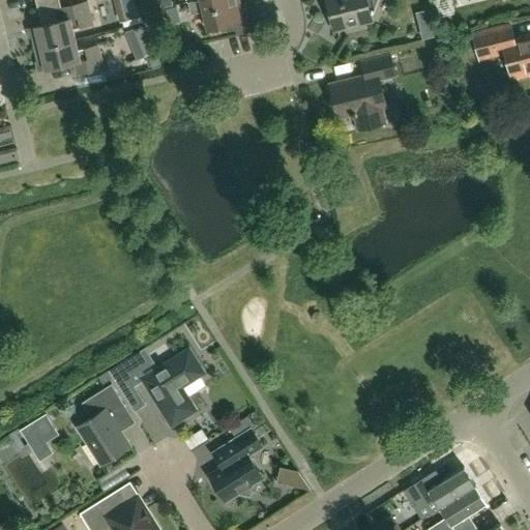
[(240,0),(196,0),(188,2),(192,15),(204,11),(208,28),(209,29),(225,25),(234,23),(257,18),(254,5),(242,7),(240,0)]
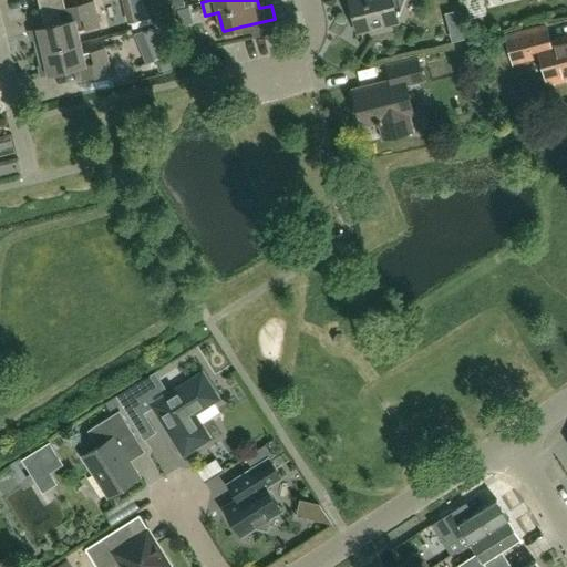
[(349,0),(357,31),(400,21),(393,0),(349,0)]
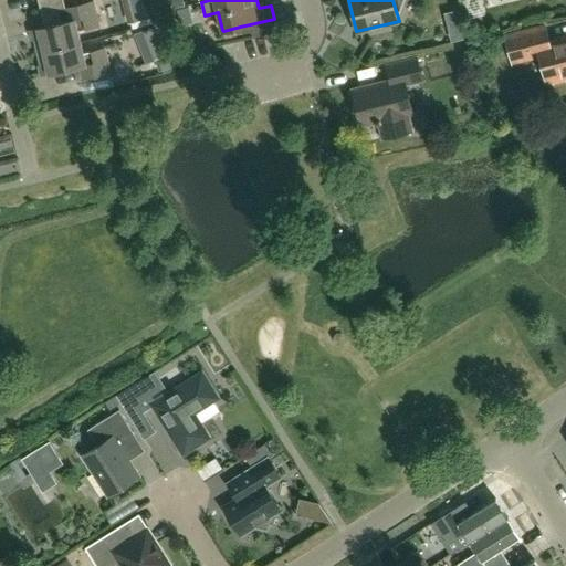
[(37,52),(81,41),(79,31),(100,25),(93,1),(64,8),(67,21),(30,30),(32,39),(33,39),(37,52)]
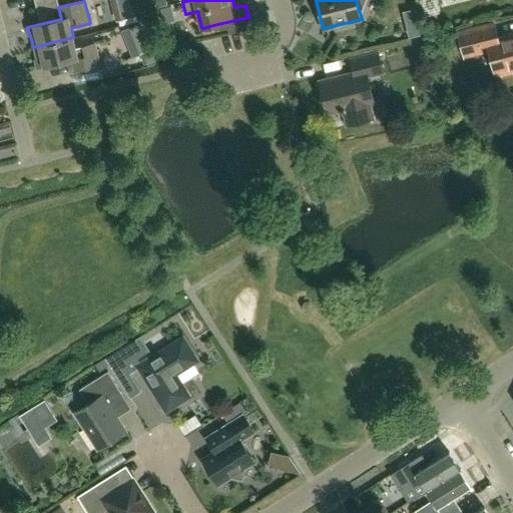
[(512,70),(512,69),(512,34),(497,38),(494,23),(459,32),(465,55),(490,49),(496,74),(501,72),(502,74),(512,72),(512,70)]
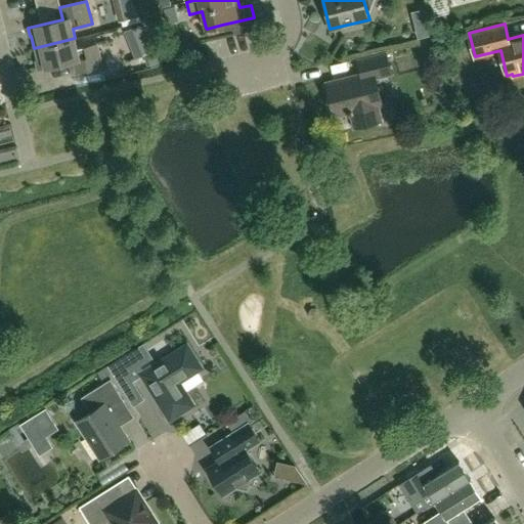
[(77,49),(75,38),(34,48),(37,60),(35,60),(38,71),(73,61),(76,74),(102,67),(97,44),(77,49)]
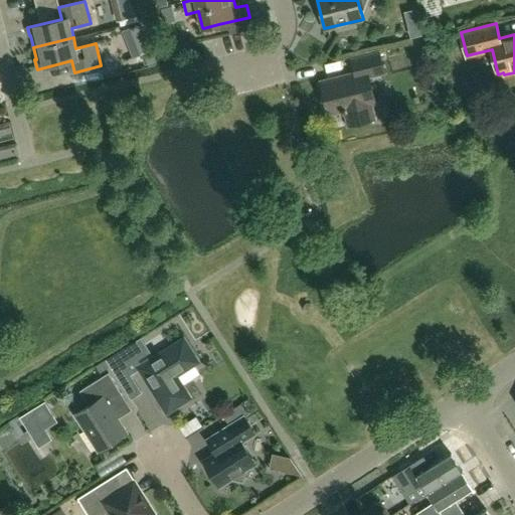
[(323,83),(330,114),(343,111),(344,114),(348,113),(351,124),(374,119),(371,104),(375,103),(369,76),(385,72),(380,54),(353,60),(356,75),(323,83)]
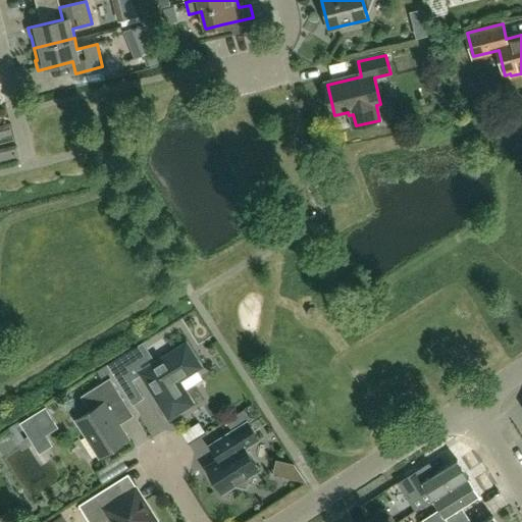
[(186,345),(141,373),(169,418),(192,404),(177,381),(200,367),(186,345)]
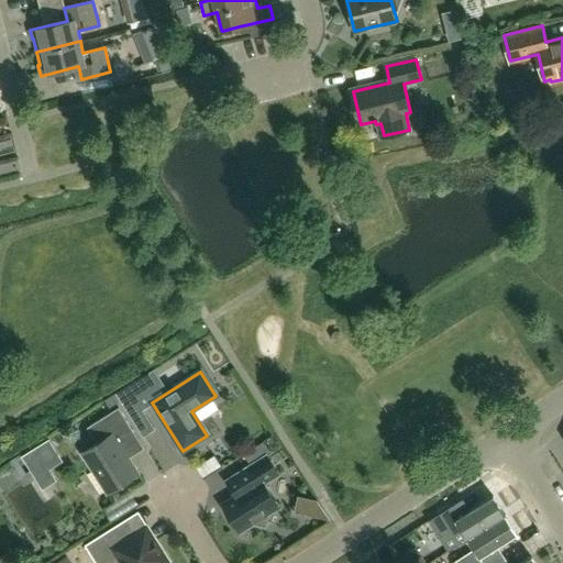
[(135,397),(123,405),(131,417),(143,410),(135,397)]
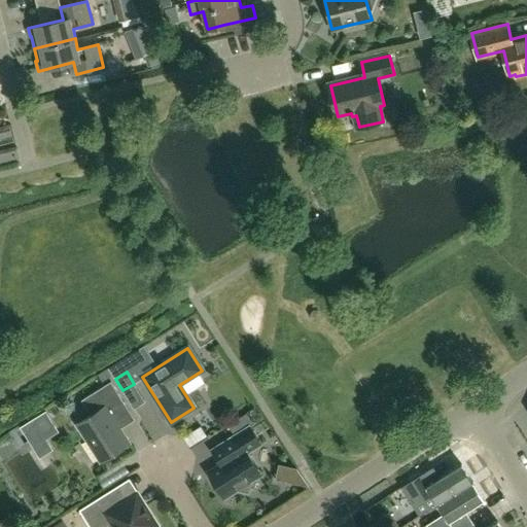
[(91,416),(77,425),(101,461),(129,444),(110,414),(126,405),(111,382),(81,400),(91,416)]
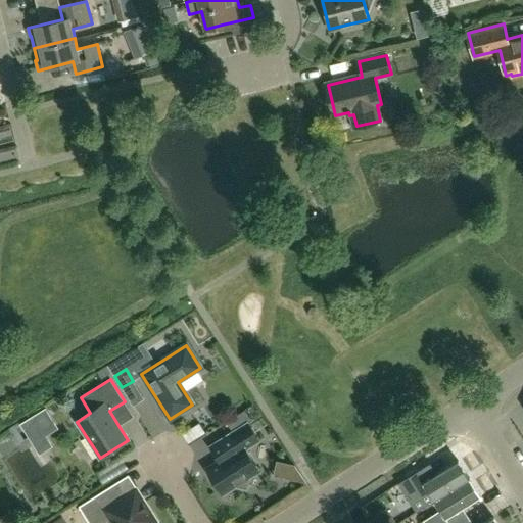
[(28,436),(53,420),(45,408),(19,423),(28,436)]
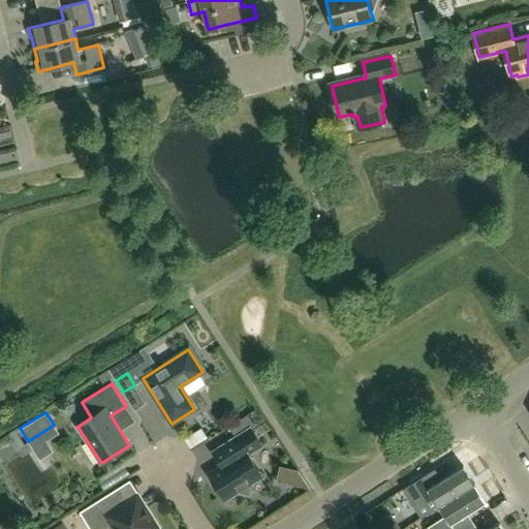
[(220,466),(208,474),(225,501),(239,493),(250,495),(252,485),(262,477),(249,456),(262,446),(250,428),(255,426),(248,414),(228,427),(235,438),(222,445),(212,453),(220,466)]
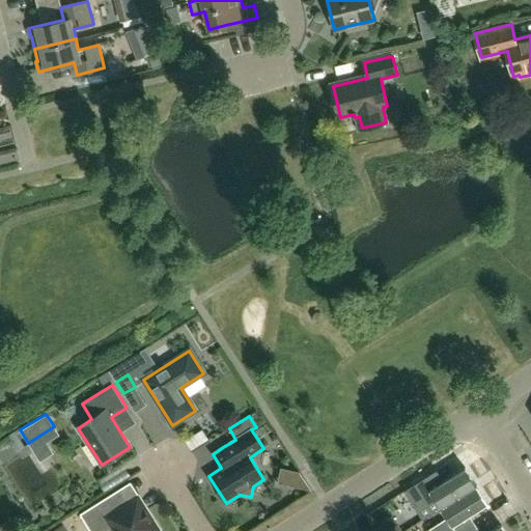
[(311,491),(312,491),(311,490),(300,469),(299,469),(281,465),(277,483),(311,491)]
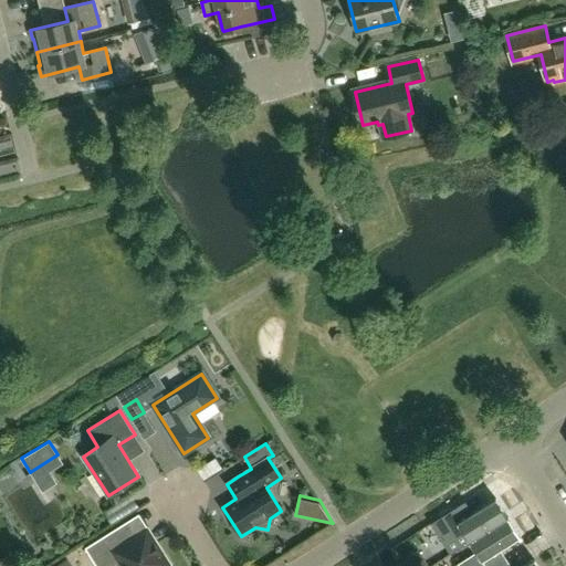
[(464,531),(471,542),(509,517),(496,499),(458,523),(451,511),(432,523),(439,535),(440,534),(446,542),(464,531)]
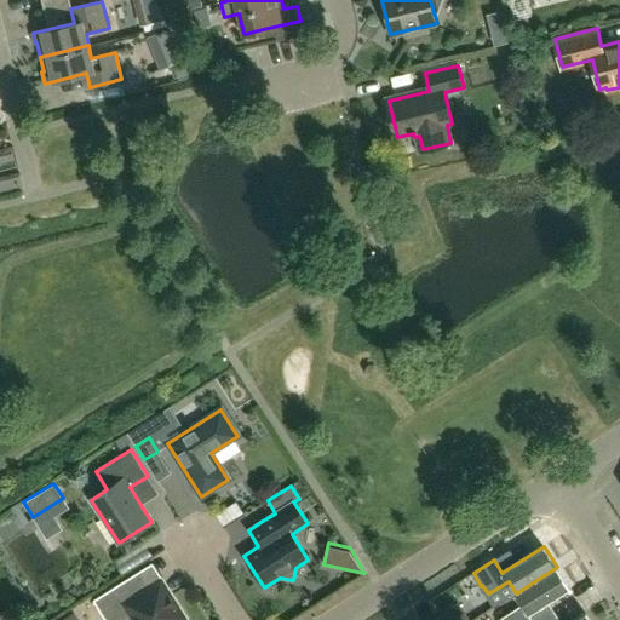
[(570,589),(557,567),(516,593),(523,606),(503,618),(504,619),(532,619),(529,615),(570,589)]
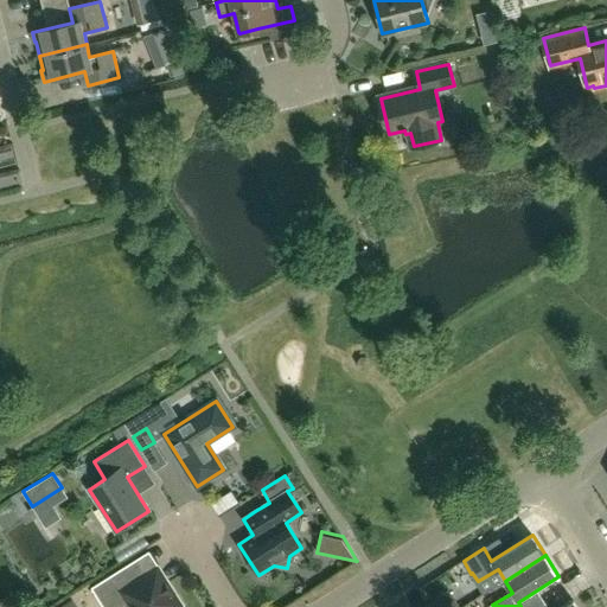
[(177,606),(180,605),(157,567),(144,575),(135,561),(91,588),(103,606),(177,606)]
